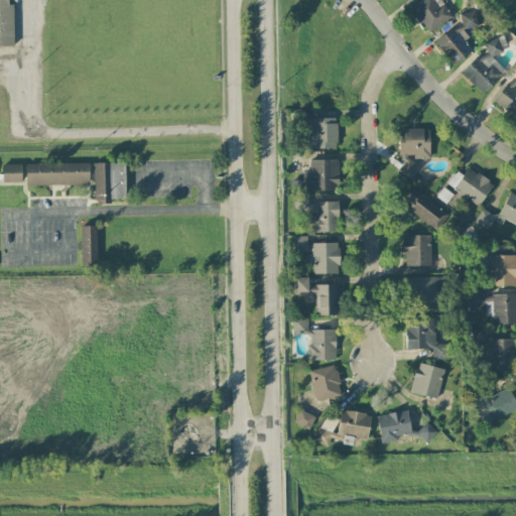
[(0,0),(0,45),(13,46),(13,4),(8,4),(7,0),(0,0)]
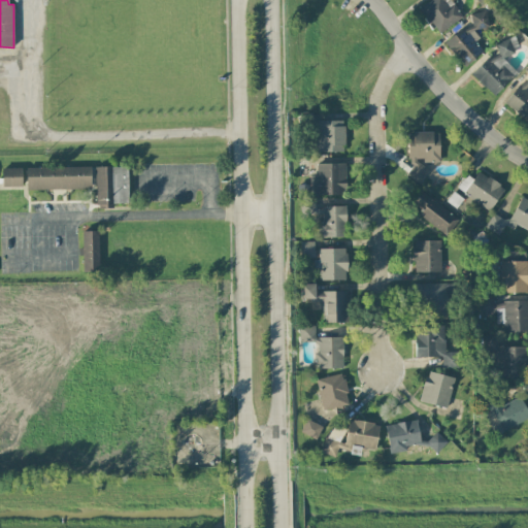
[(430,0),(420,7),(436,34),(463,17),(452,0),(430,0)]
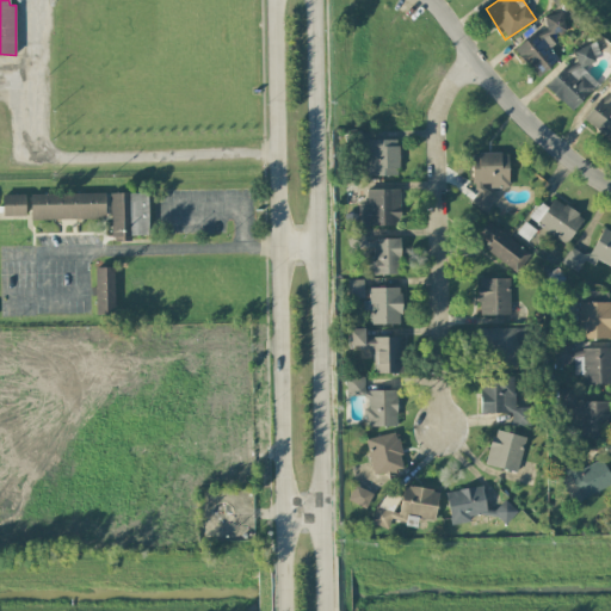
[(556,66),(549,35),(566,31),(561,12),(543,17),(547,34),(524,38),(530,72),(556,66)]
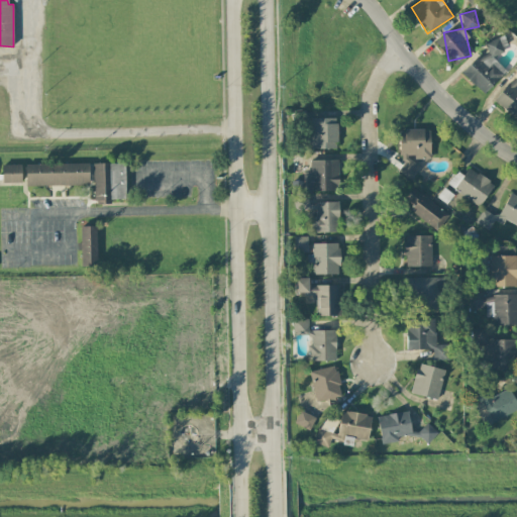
[(483,95),(506,71),(493,59),(508,43),(499,34),(486,47),(489,50),(481,59),(477,56),(460,73),(483,95)]
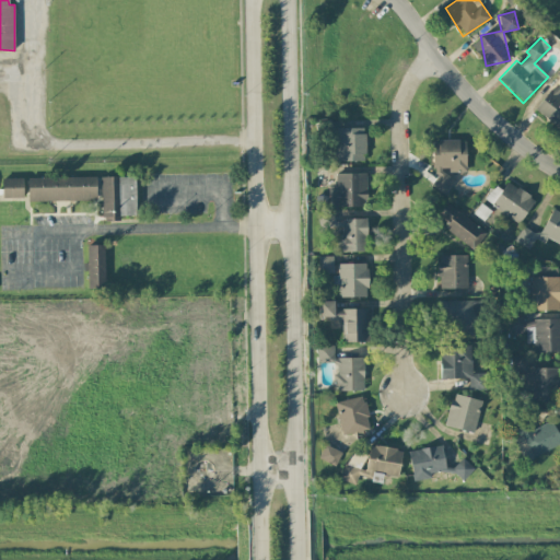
[(559,129),(559,88),(555,84),(535,108),(559,129)]
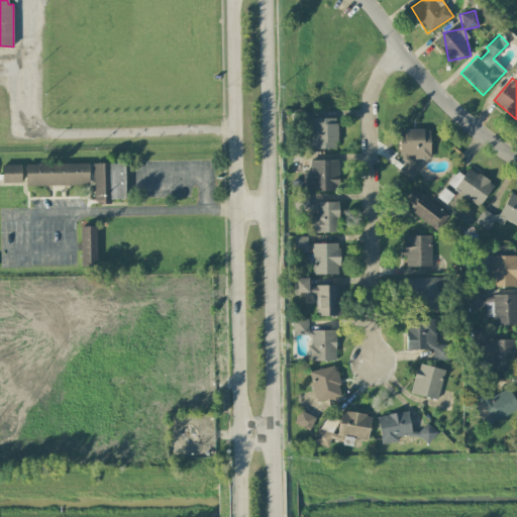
[(336,118),(309,118),(309,149),(336,148),(336,118)]
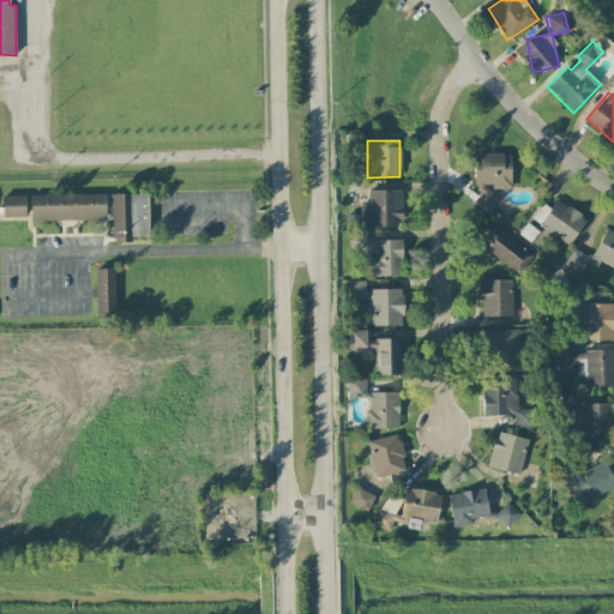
[(475,209),(497,208),(497,194),(487,194),(487,188),(511,187),(511,154),(474,155),(475,209)]
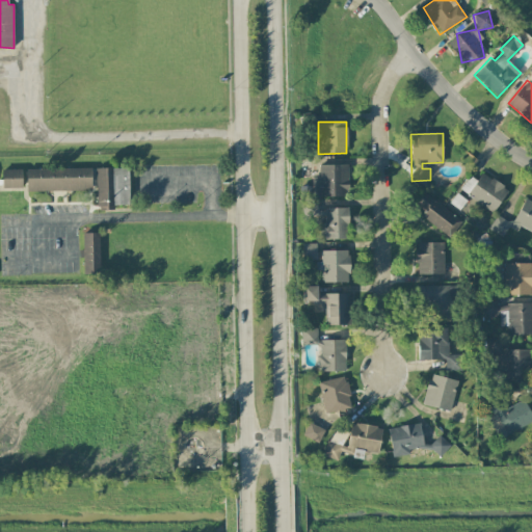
[(320,196),(348,196),(347,164),(319,165),(320,196)]
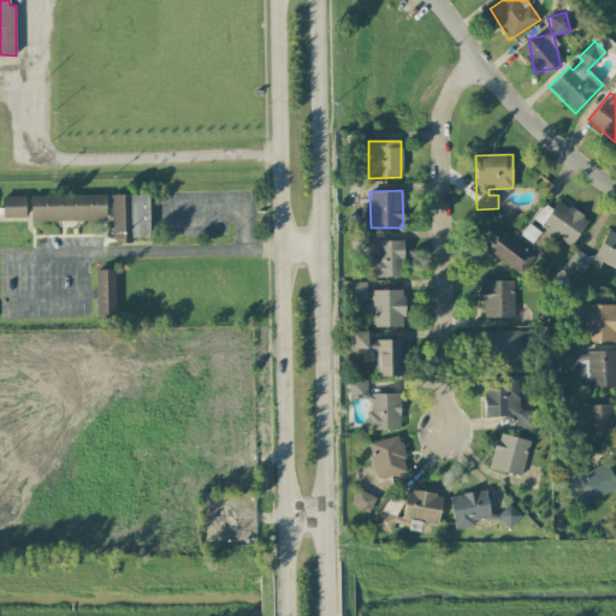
[(30,195),(30,221),(106,220),(106,194),(30,195)]
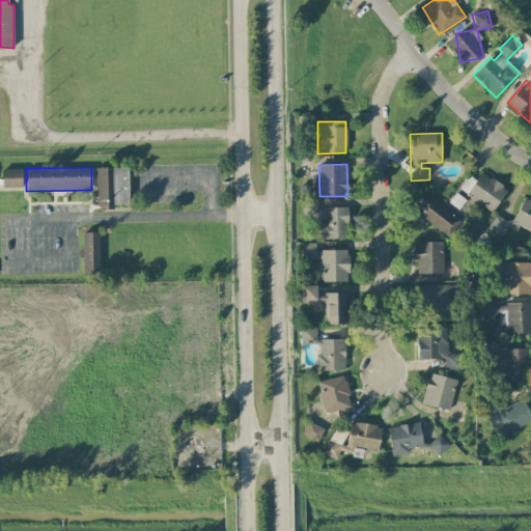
[(95,206),(129,206),(128,168),(94,168),(95,206)]
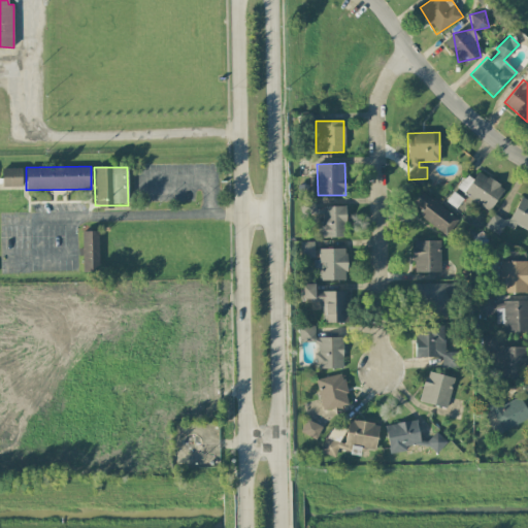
[(2,187),(22,187),(22,168),(2,168),(2,187)]
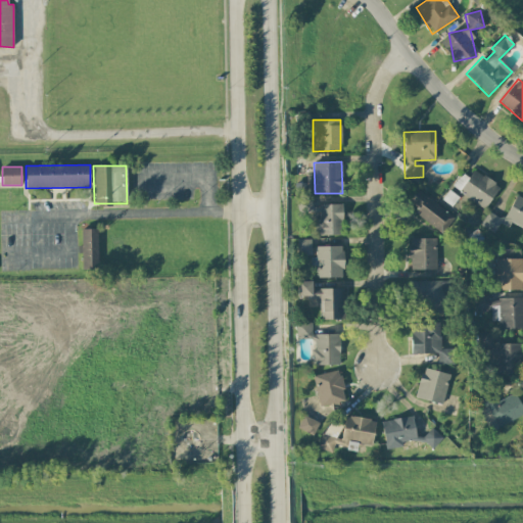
[(468,178),(461,173),(452,187),(485,208),(500,187),(474,170),(468,178)]
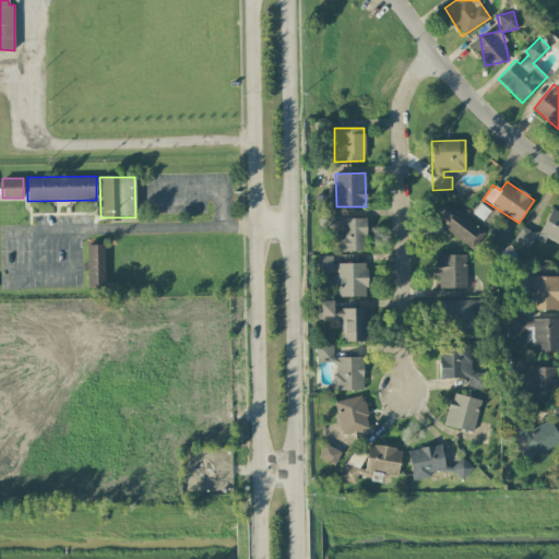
[(471,250),(485,234),(447,201),(435,215),(444,224),(442,226),(471,250)]
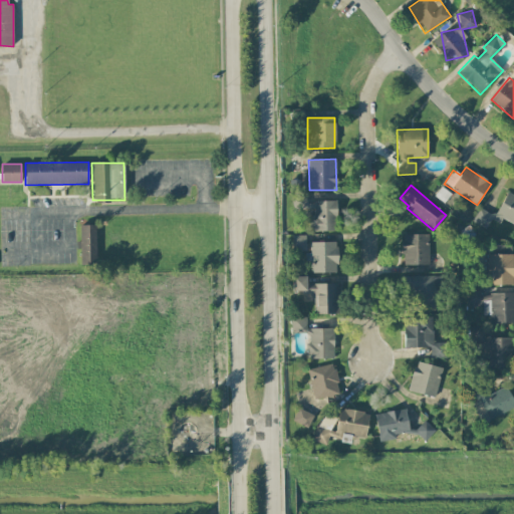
[(513,224),(513,195),(507,192),(495,216),(479,208),(472,222),(485,229),(490,219),(500,224),(502,219),(513,224)]
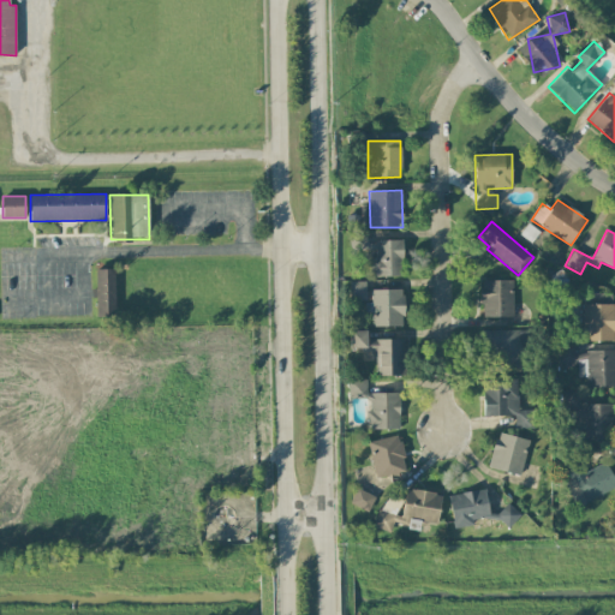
[(374,257),(370,257),(369,276),(401,276),(401,240),(374,240),(374,257)]
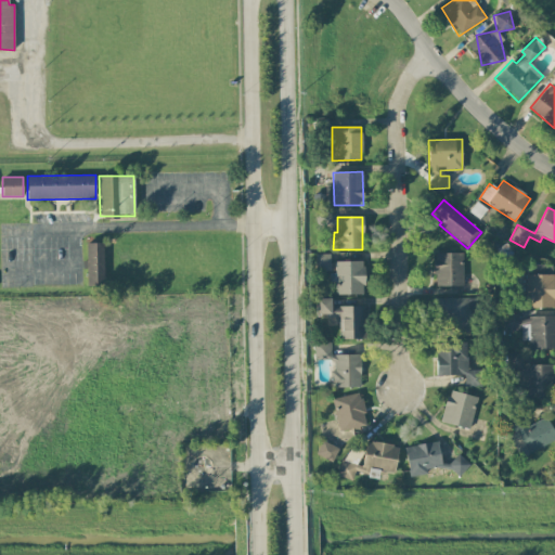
[(104,285),(103,243),(86,243),(87,286),(104,285)]
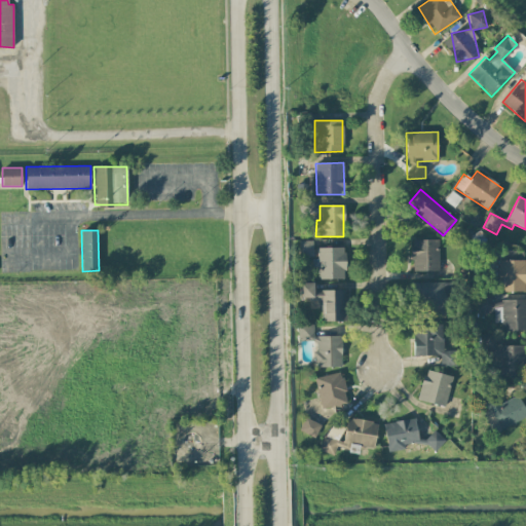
[(439,239),(411,239),(411,271),(439,271),(439,239)]
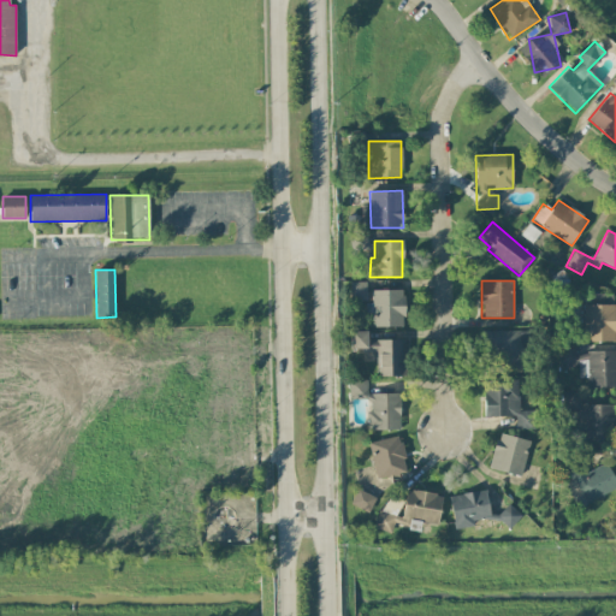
[(350,283),(351,301),(367,301),(366,282),(350,283)]
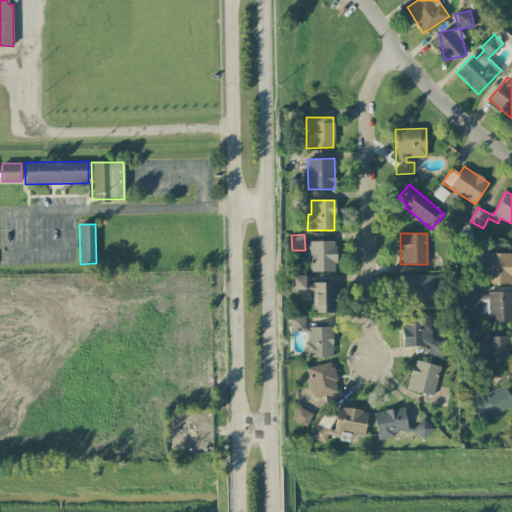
[(309,271),(335,272),(335,241),(309,241),(309,271)]
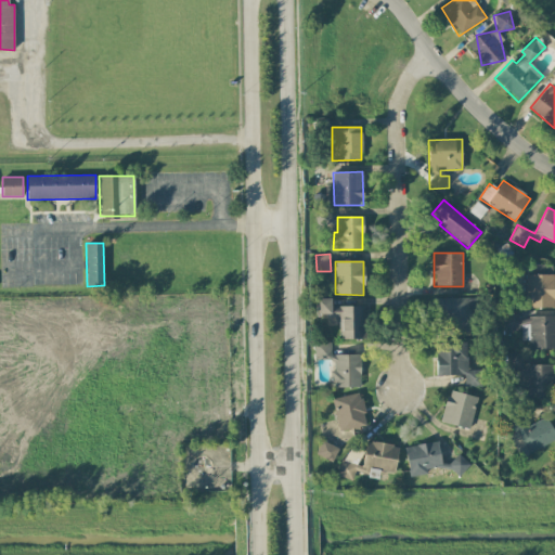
[(554,307),(554,265),(526,266),(527,308),(554,307)]
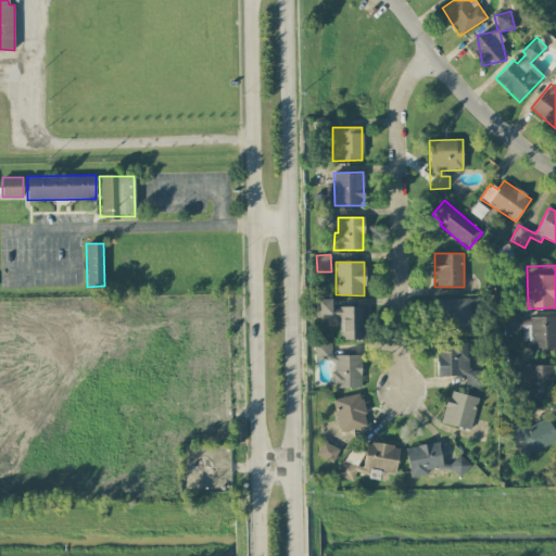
[(331,299),(316,300),(316,316),(340,316),(341,340),(366,340),(366,306),(331,306),(331,299)]
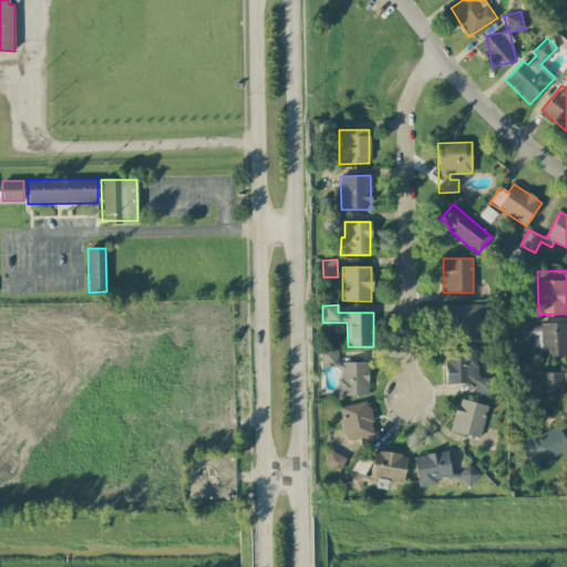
[(446,306),(446,340),(482,339),(481,305),(446,306)]
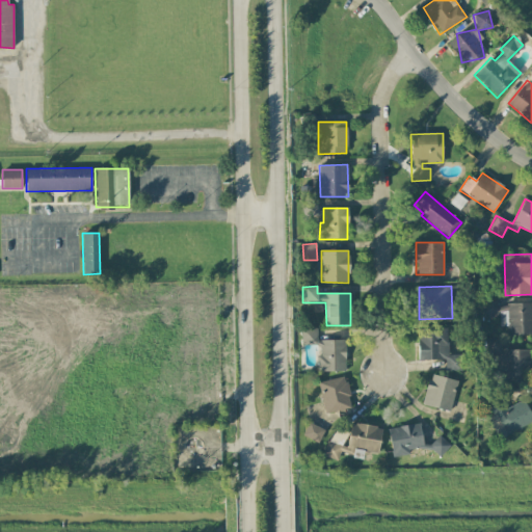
[(531,302),(496,304),(496,300),(482,300),(482,317),(500,317),(500,321),(507,321),(507,335),(531,334),(531,302)]
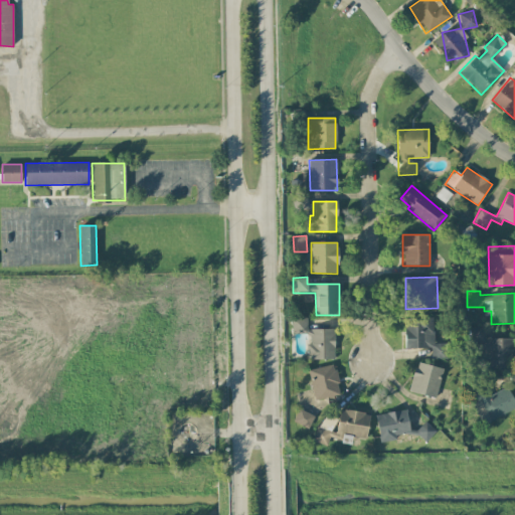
[(431,359),(447,359),(447,342),(433,342),(433,317),(405,317),(405,349),(431,349),(431,359)]
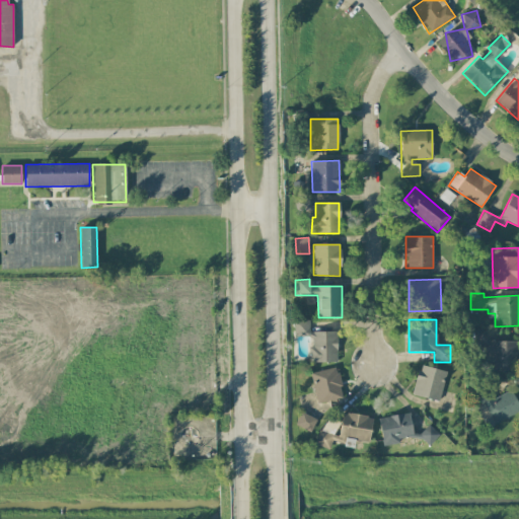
[(337,362),(337,331),(309,331),(309,320),(294,320),(294,337),(310,337),(310,362),(337,362)]
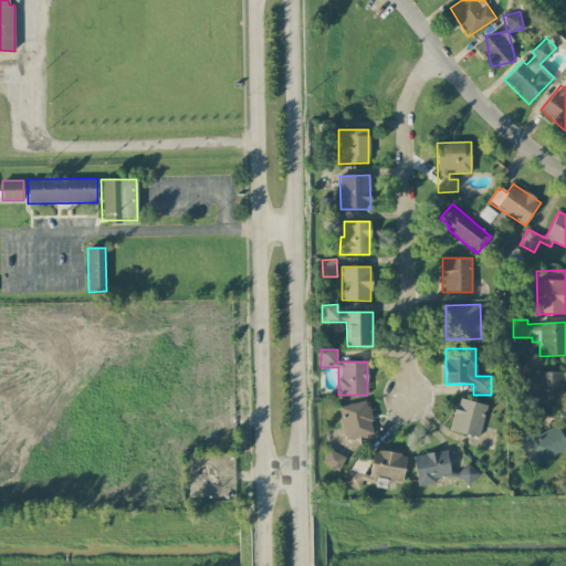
[(563,371),(533,373),(533,360),(516,362),(516,378),(526,378),(527,397),(536,396),(536,404),(564,402),(563,371)]
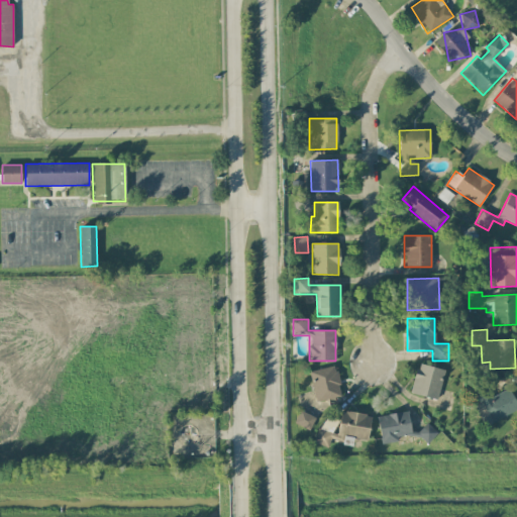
[(436,400),(444,371),(418,363),(410,393),(436,400)]
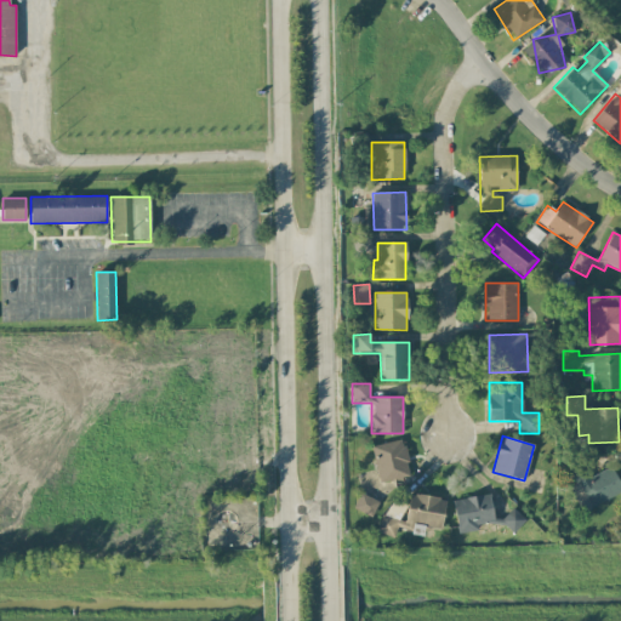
[(380,483),(410,476),(402,439),(371,446),(380,483)]
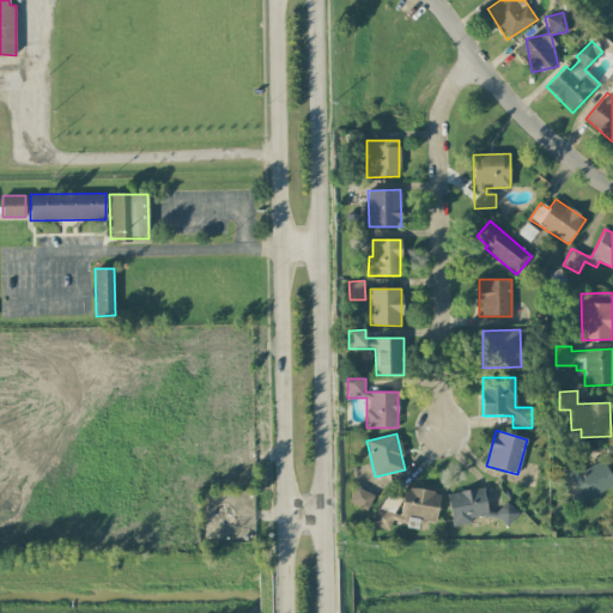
[(562,481),(572,505),(612,486),(612,480),(604,460),(584,469),(578,459),(562,467),(568,479),(562,481)]
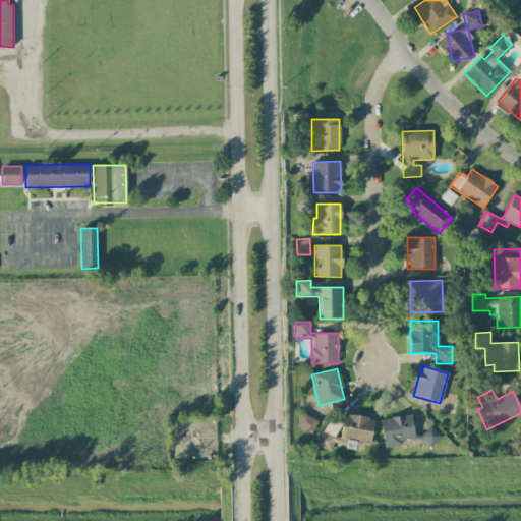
[(311,435),(317,421),(302,413),(296,426),(311,435)]
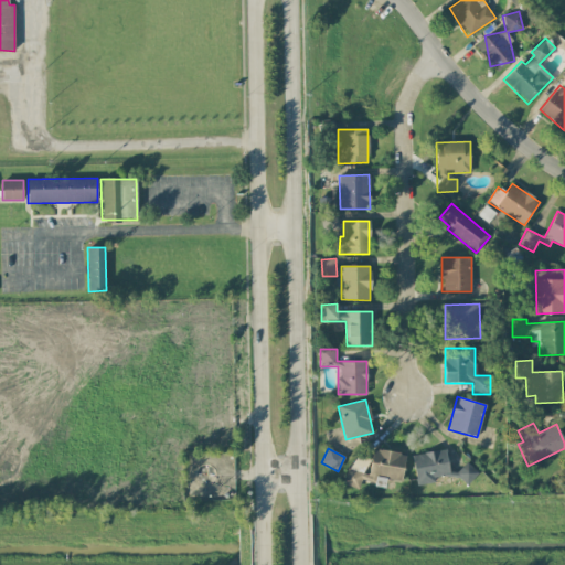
[(368,476),(401,481),(406,455),(373,448),(368,476)]
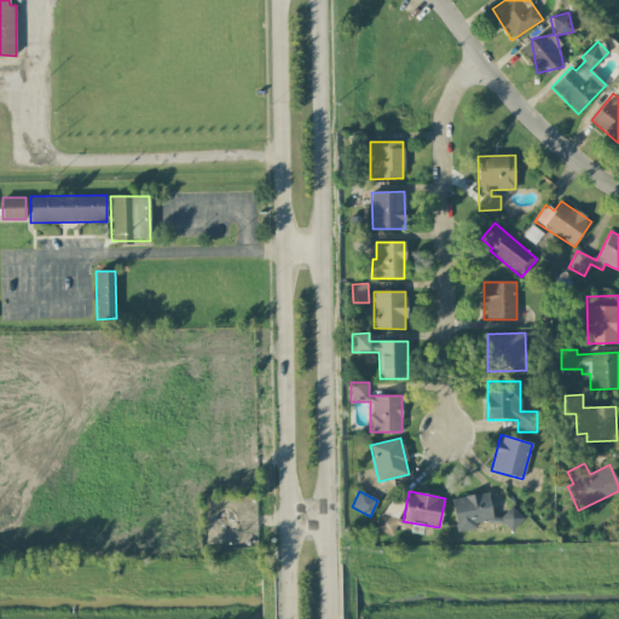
[(452,497),(456,531),(476,528),(476,524),(503,521),(503,528),(520,527),(518,513),(491,515),(489,493),(452,497)]
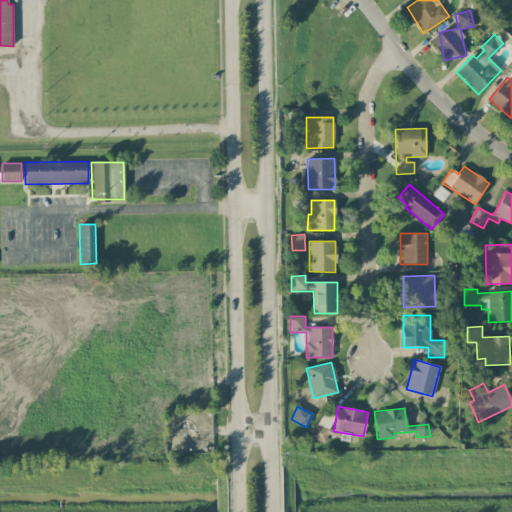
[(336,415),(322,409),(311,438),(325,444),(336,415)]
